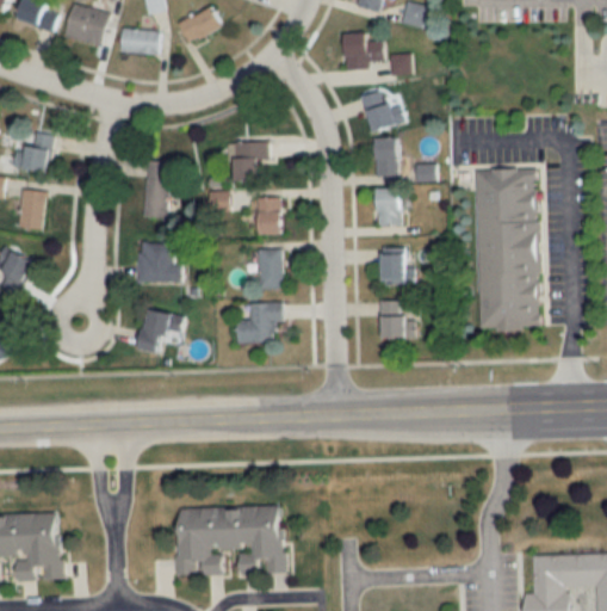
[(0,12),(6,14),(11,0),(0,0),(0,12)]
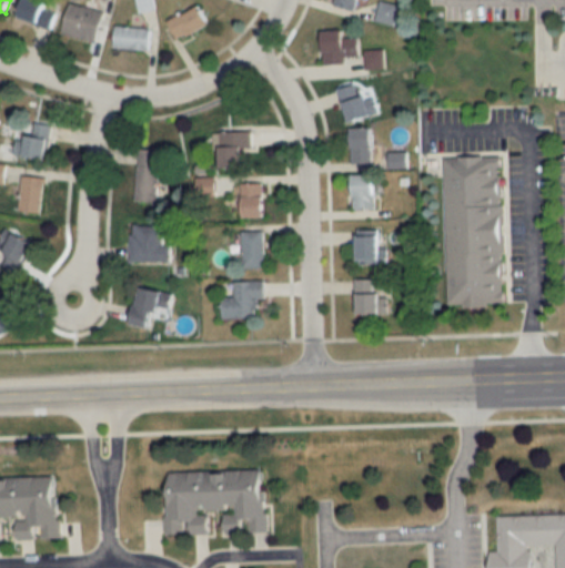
[(56,10),(33,0),(23,0),(17,17),(47,30),(56,10)]
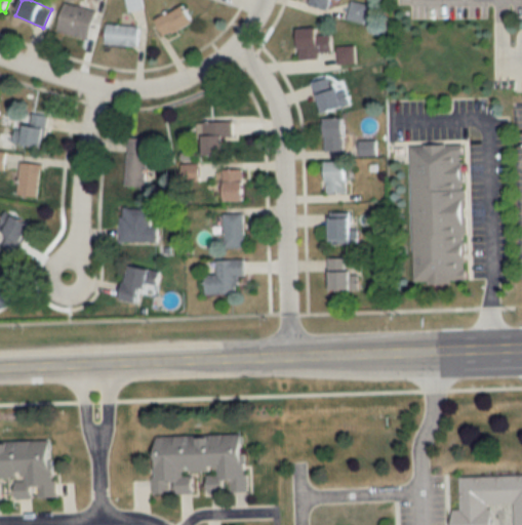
[(327,0),(308,0),(307,5),(326,9),(327,0)]
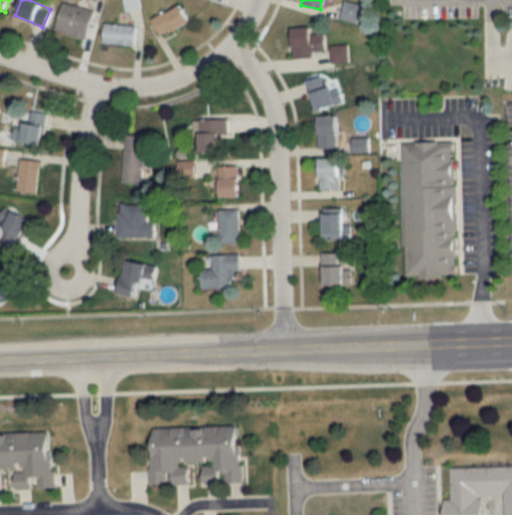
[(93,12),(61,3),(54,31),(84,39),(93,12)]
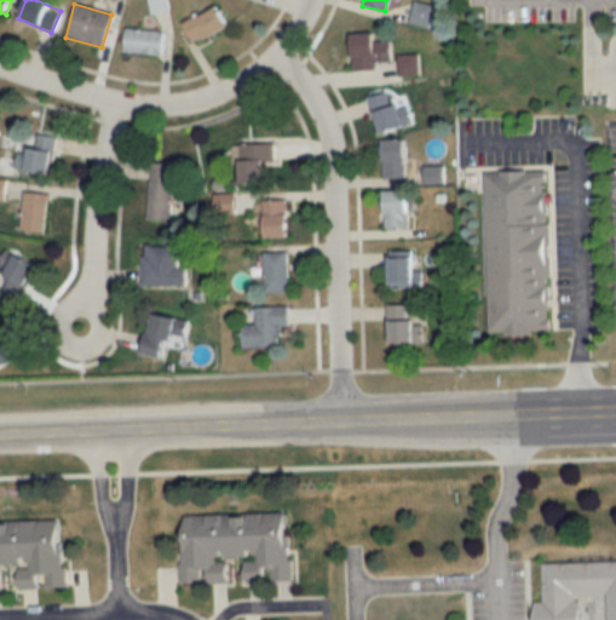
[(429,23),(429,4),(410,4),(410,23),(429,23)]
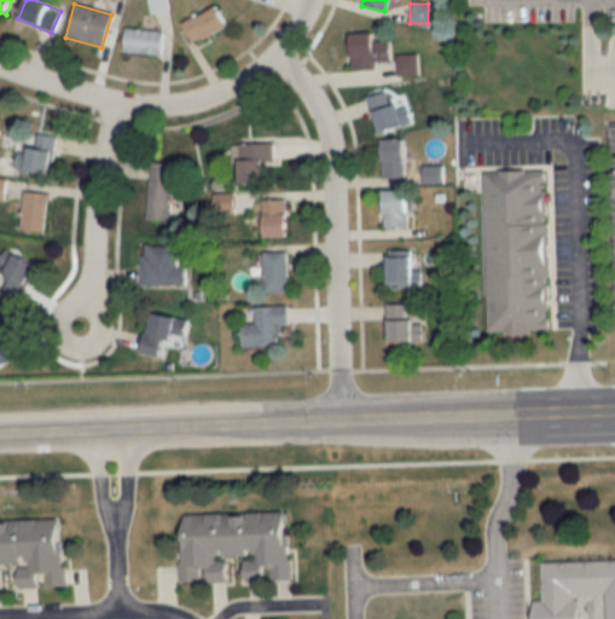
[(226,27),(214,5),(180,24),(192,46),(226,27)]
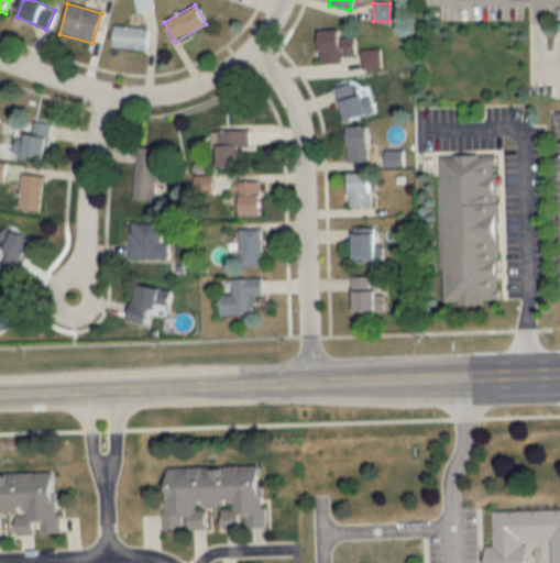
[(145,48),(145,26),(111,26),(111,48),(145,48)]
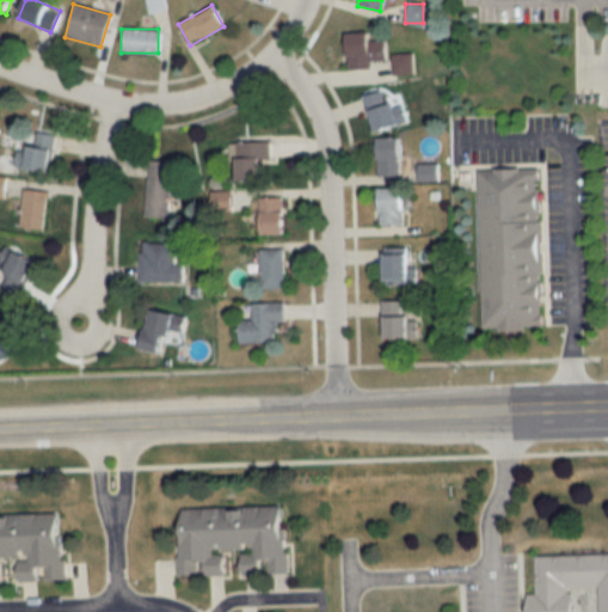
[(369,69),(369,61),(384,61),(384,42),(368,42),(368,34),(345,34),(345,69),(369,69)]
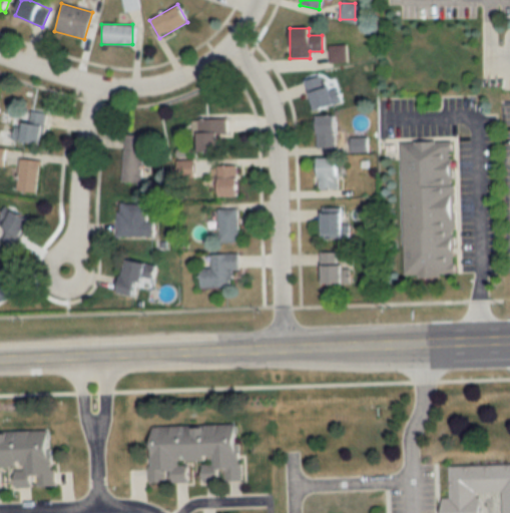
[(334,75),(307,78),(311,109),(338,105),(334,75)]
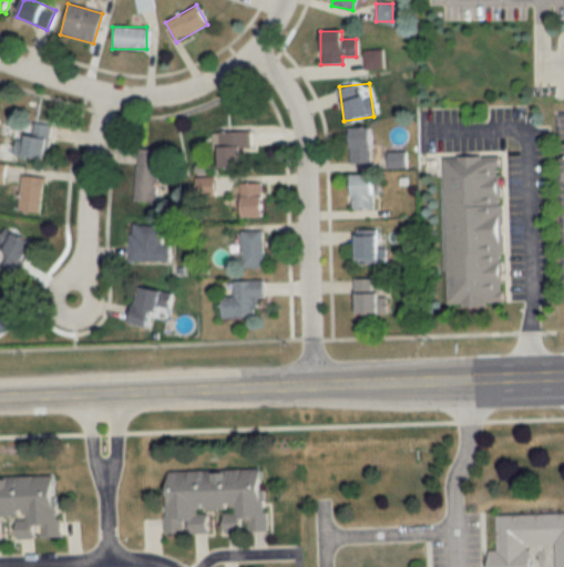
[(16,140),(13,154),(43,160),(50,125),(30,121),(26,142),(16,140)]
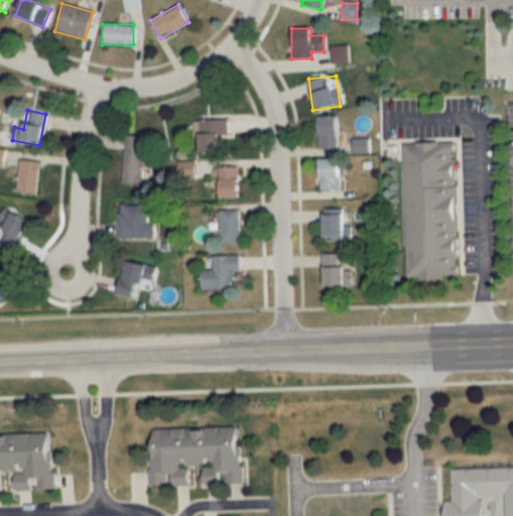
[(317,116),(317,149),(336,149),(336,116),(317,116)]
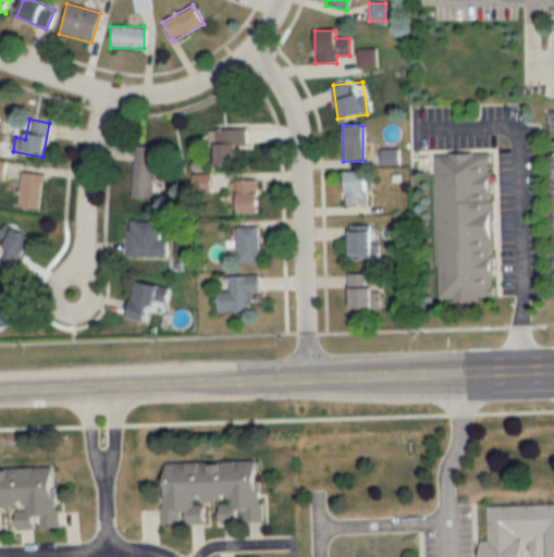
[(239,165),(239,148),(246,148),(246,128),(214,128),(214,165),(239,165)]
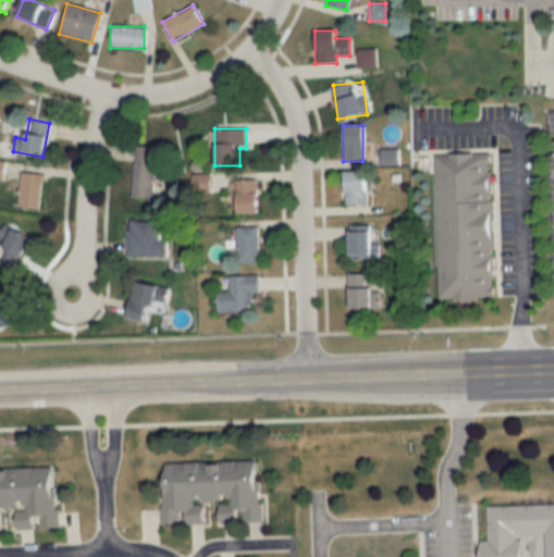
[(154,146),(133,145),(131,198),(151,198),(154,146)]
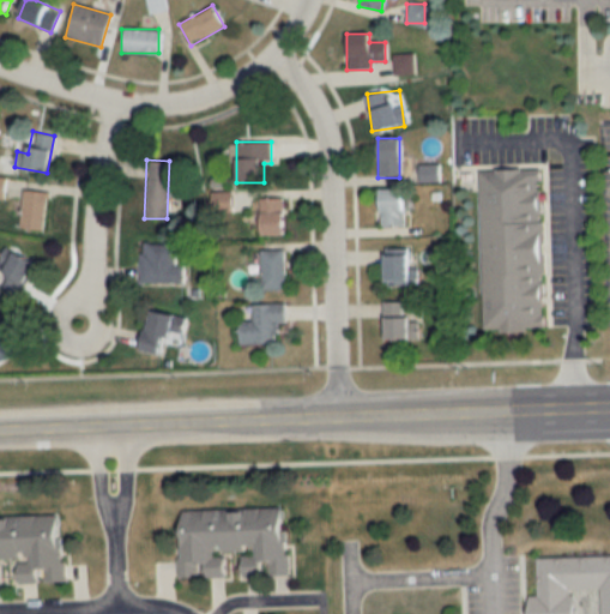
[(418,166),(418,180),(435,180),(435,166),(418,166)]
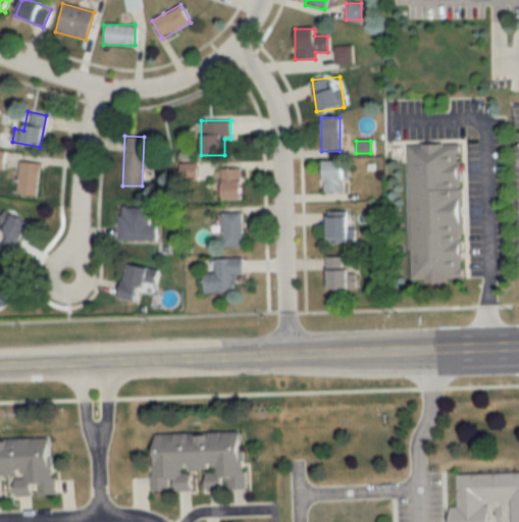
[(458,143),(443,144),(443,142),(420,142),(420,144),(406,145),(409,280),(422,280),(422,282),(448,281),(448,278),(462,278),(463,273),(463,268),(460,268),(460,260),(462,260),(461,241),(459,240),(459,233),(462,233),(462,188),(459,188),(459,183),(458,172),(457,160),(457,154),(459,153),(460,148),(458,143)]
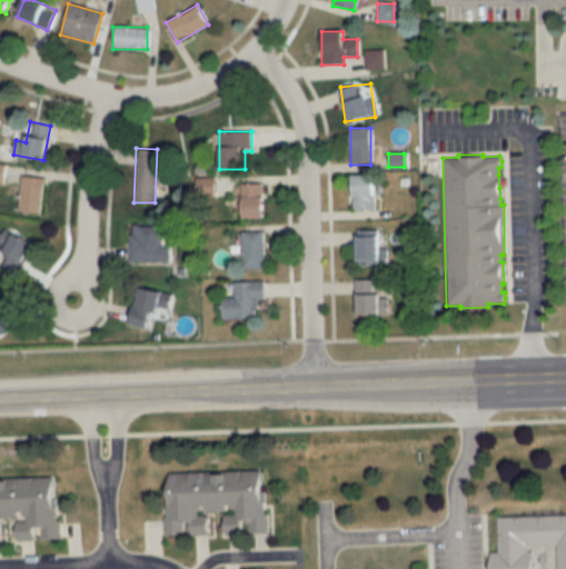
[(351,210),(374,210),(374,175),(351,175),(351,210)]
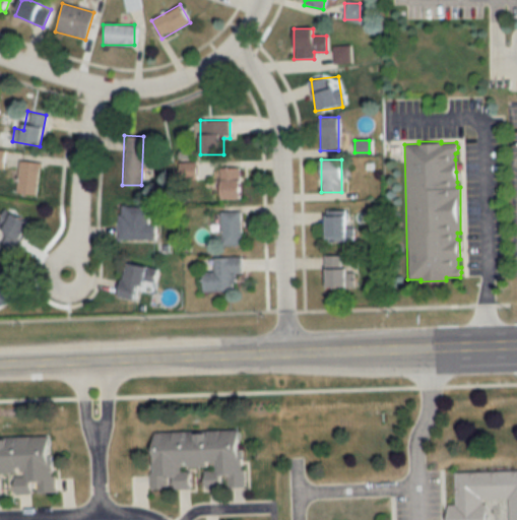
[(36,195),(39,161),(18,160),(15,193),(36,195)]
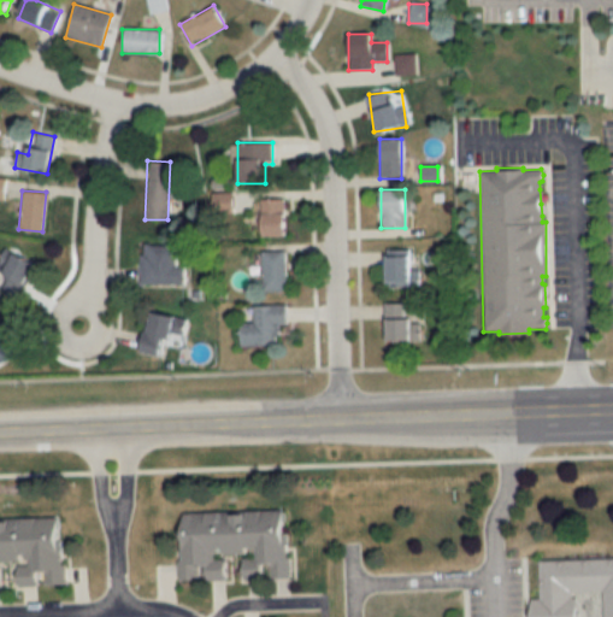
[(261,236),(286,236),(286,199),(261,199),(261,236)]
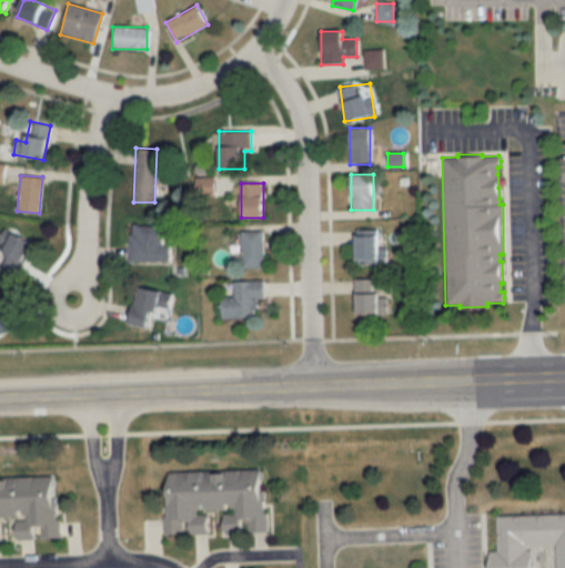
[(128,262),(169,262),(169,245),(161,245),(161,226),(128,226),(128,262)]
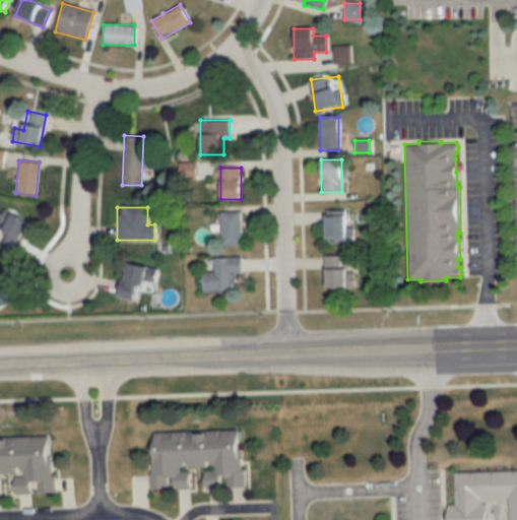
[(0,245),(15,252),(30,223),(3,209),(0,215),(0,230),(4,232),(0,240),(0,245)]
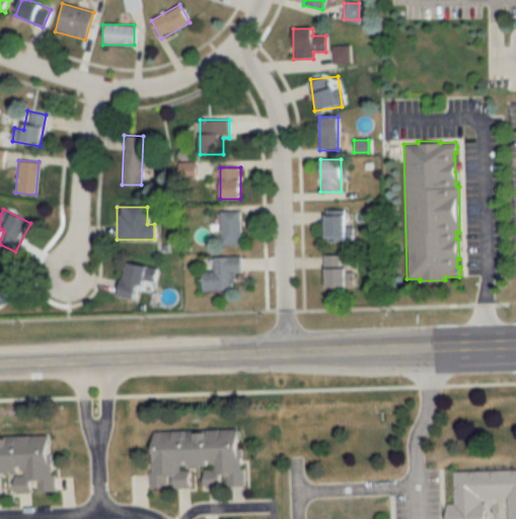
[(220,211),(220,245),(239,245),(239,211),(220,211)]
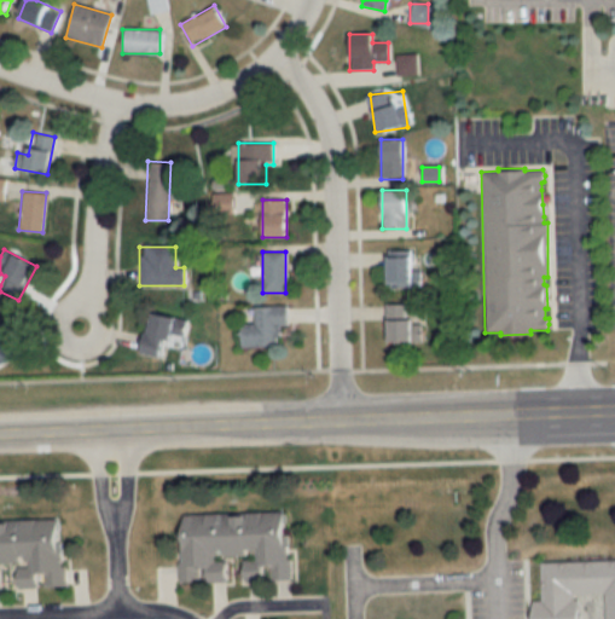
[(412,252),(388,252),(388,288),(421,288),(421,270),(412,270),(412,252)]
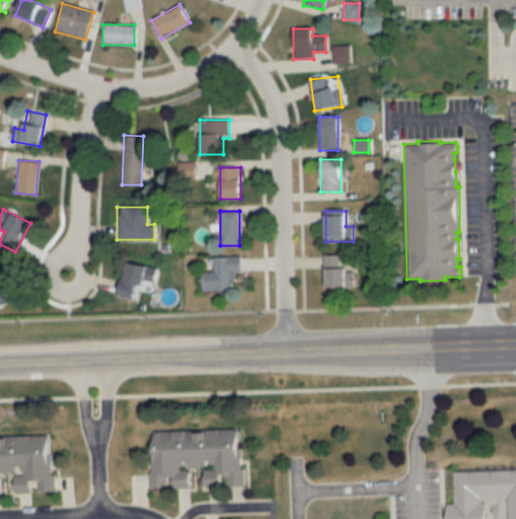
[(354,254),(324,254),(324,288),(354,288),(354,254)]
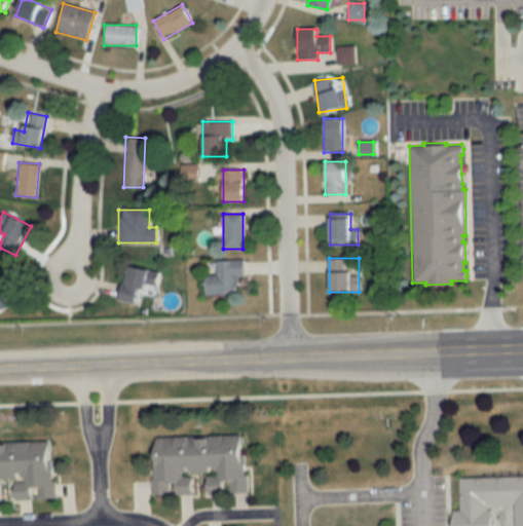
[(204,295),(234,295),(234,278),(244,278),(245,261),(216,260),(216,275),(204,275),(204,295)]
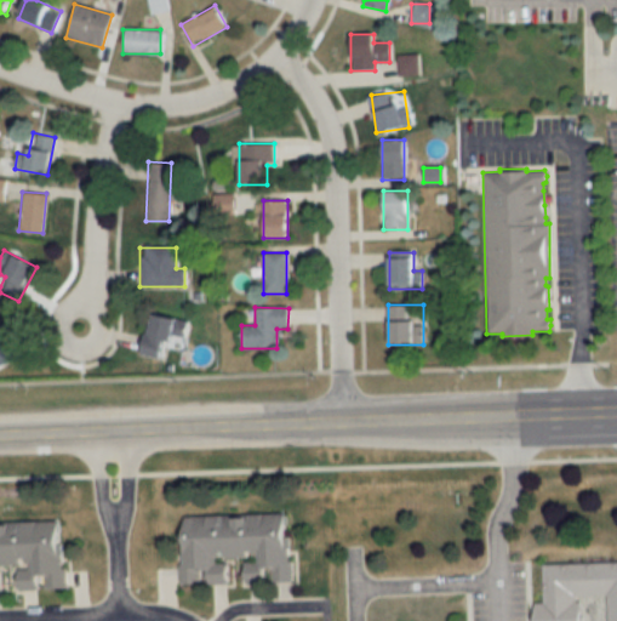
[(183,339),(186,323),(152,314),(142,355),(165,360),(171,335),(183,339)]
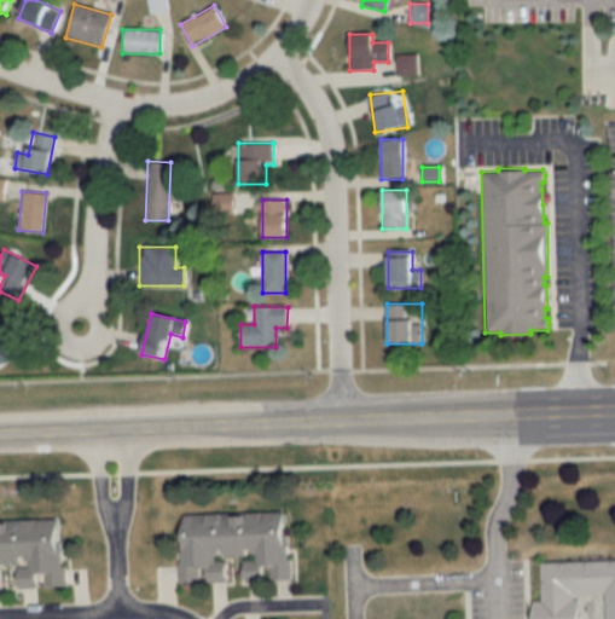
[(0,363),(16,356),(10,343),(0,348),(0,363)]
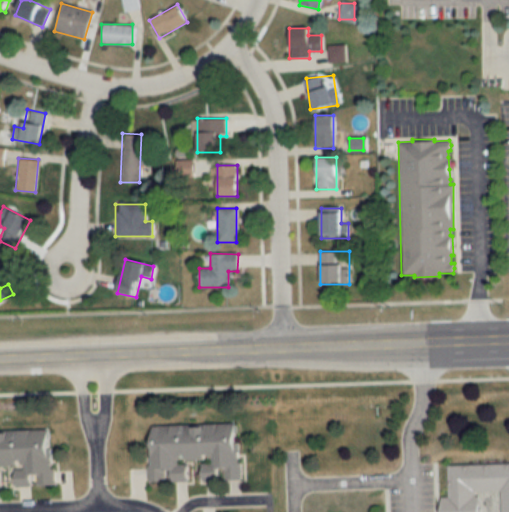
[(237,422),(146,425),(148,481),(189,480),(189,460),(201,459),(201,480),(239,479),(237,422)]
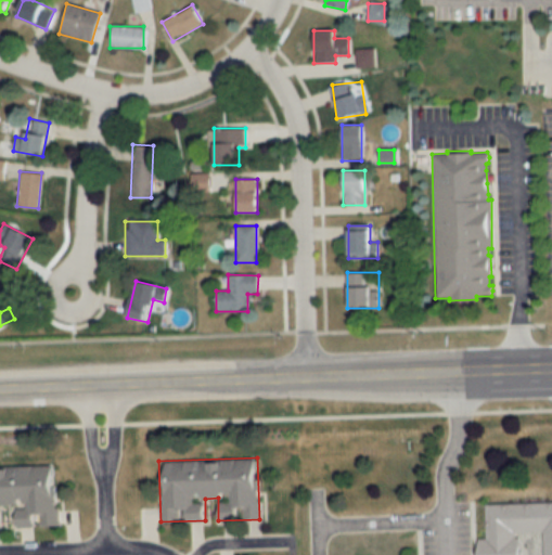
[(54,465),(0,465),(0,527),(1,527),(0,505),(14,505),(15,526),(55,525),(54,465)]
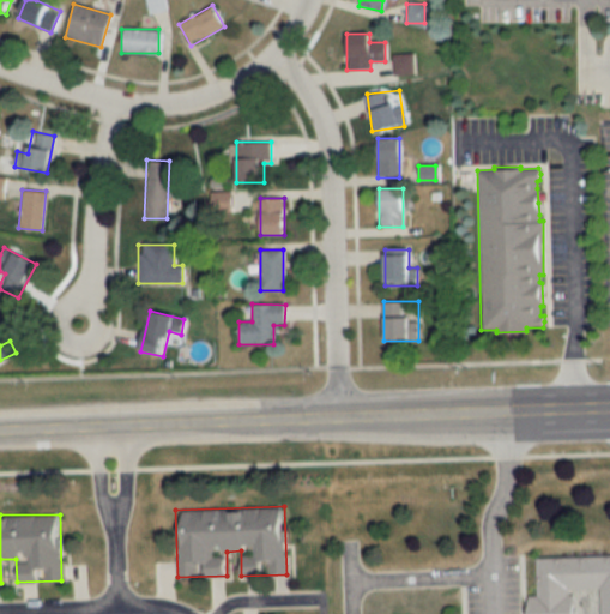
[(609,613),(609,555),(535,558),(536,595),(527,595),(527,613),(609,613)]
